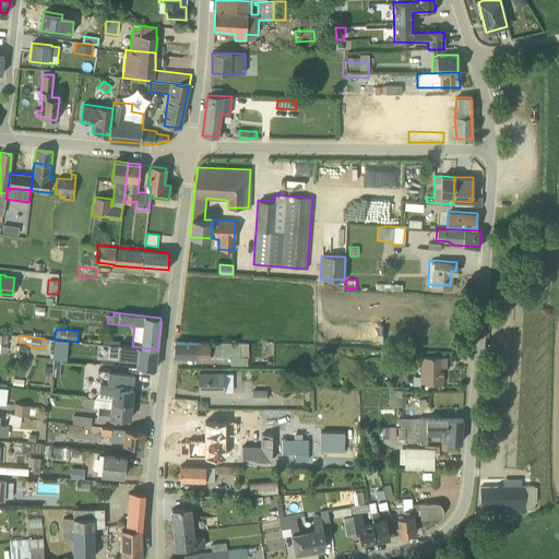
[(135,367),(155,369),(157,349),(119,344),(119,345),(81,342),(81,355),(97,357),(97,355),(117,357),(118,356),(127,357),(127,359),(135,360),(135,367)]
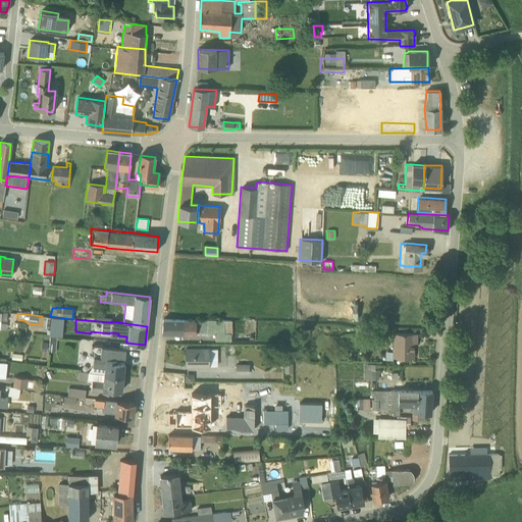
[(162,333),(184,334),(184,320),(163,319),(162,333)]
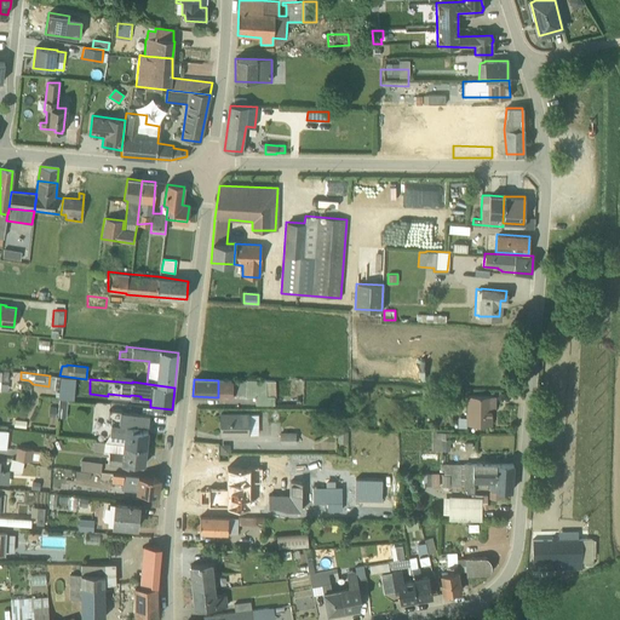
[(218,380),(218,397),(230,397),(231,394),(245,394),(246,380),(218,380)]
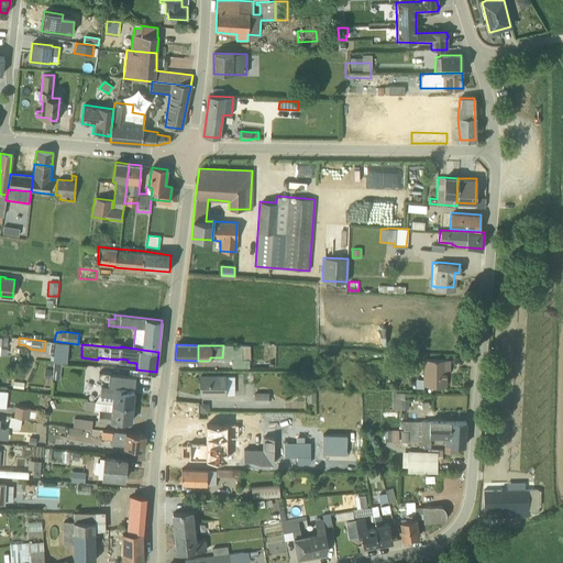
[(250,346),(223,345),(222,357),(223,361),(232,361),(232,367),(249,367),(249,359),(250,359),(250,346)]
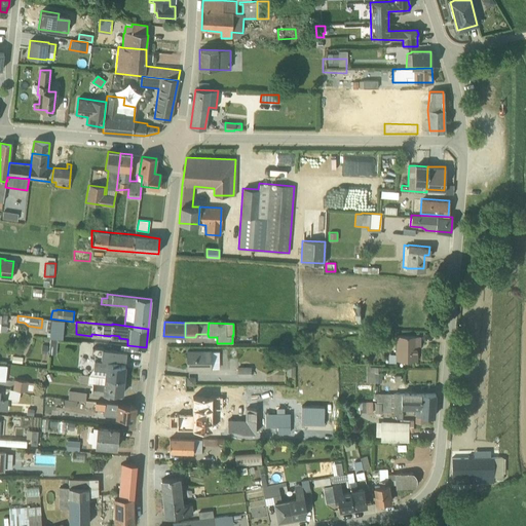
[(396,332),(395,358),(416,358),(416,343),(419,343),(419,333),(396,332)]
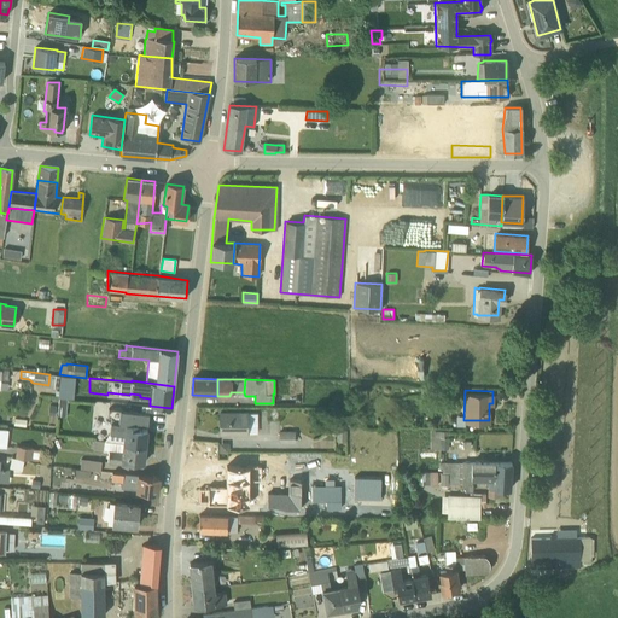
[(59,398),(58,415),(65,417),(68,400),(59,398)]
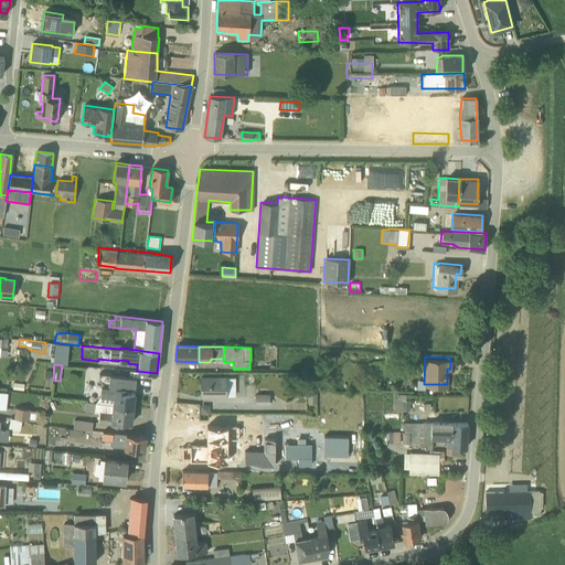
[(136,377),(99,374),(98,382),(102,383),(99,396),(95,404),(134,407),(136,393),(126,392),(126,388),(119,387),(119,385),(135,386),(136,377)]
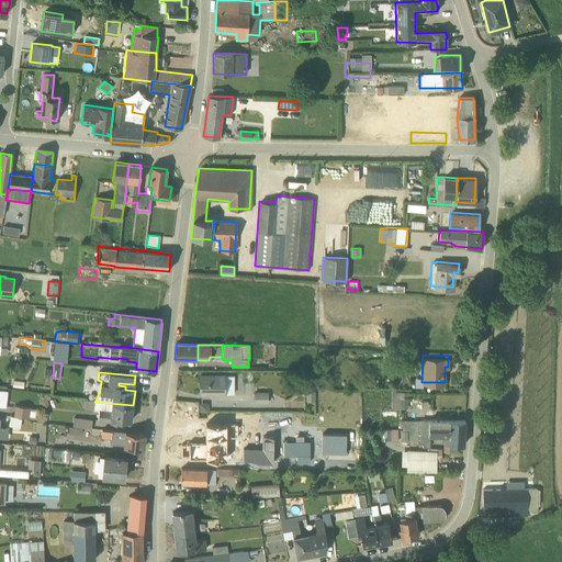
[(226,373),(199,373),(199,394),(226,394),(226,393),(234,393),(234,375),(226,375),(226,373)]
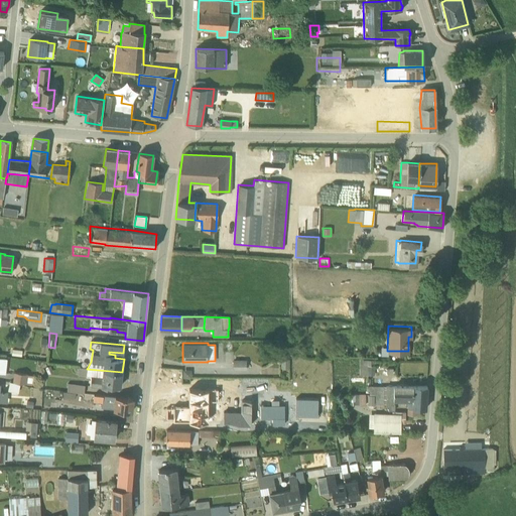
[(374,372),(374,357),(359,356),(359,372),(374,372)]
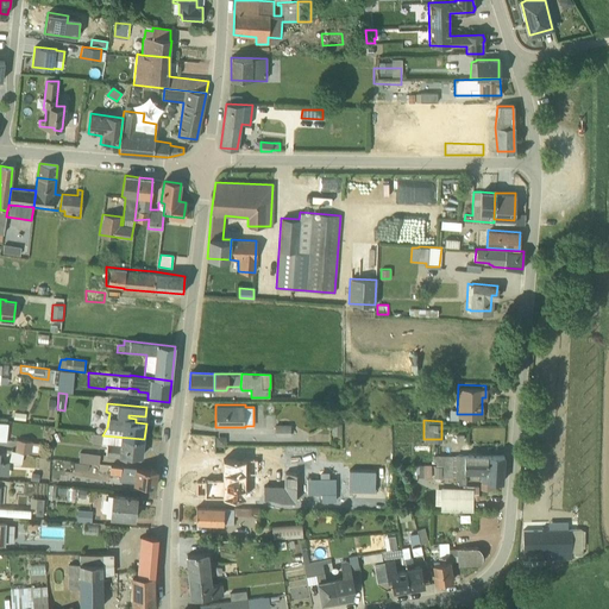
[(290,425),(275,425),(275,437),(290,437),(290,425)]
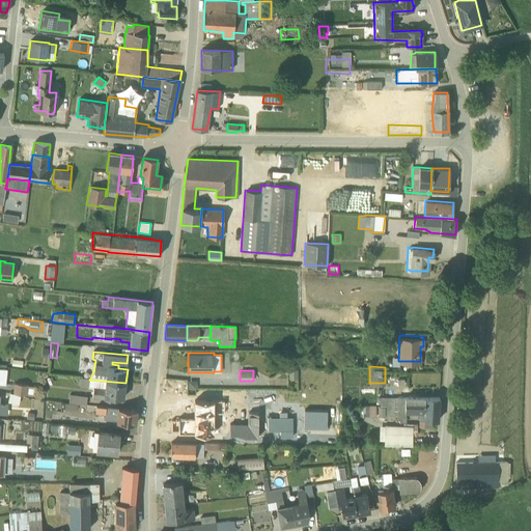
[(81,380),(80,386),(93,387),(92,397),(104,399),(104,398),(115,399),(115,397),(124,398),(126,383),(89,380),(81,380)]
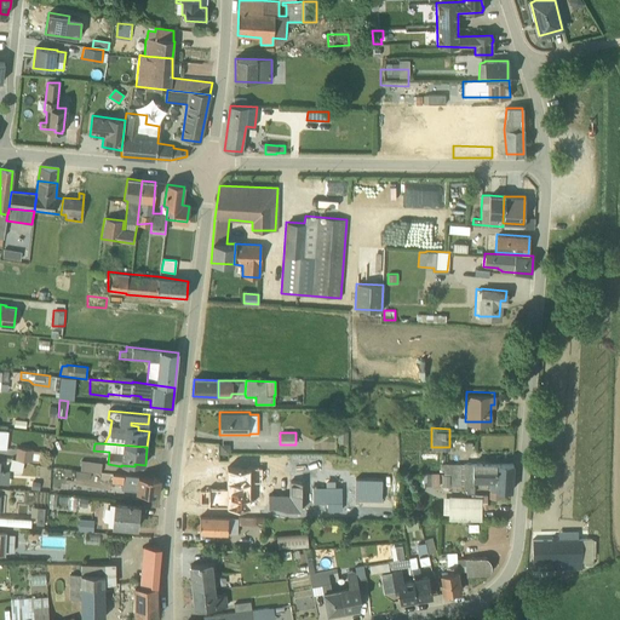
[(220,453),(230,453),(229,443),(220,443),(220,453)]
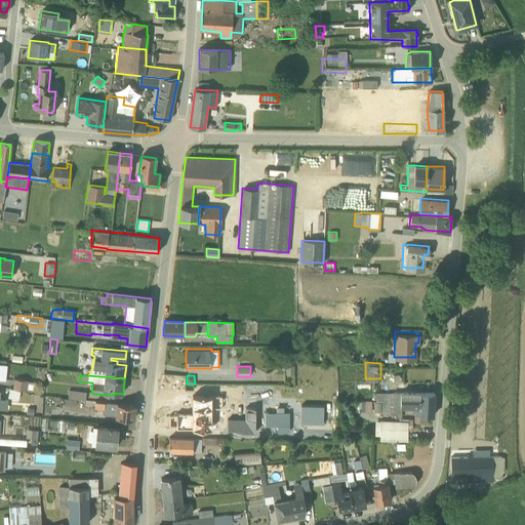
[(27,391),(28,380),(14,378),(12,389),(27,391)]
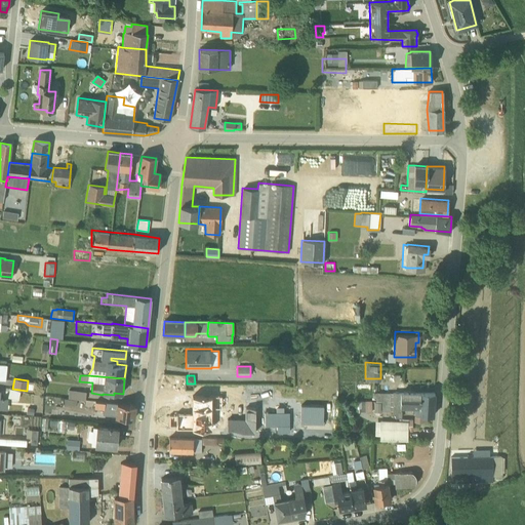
[(19,391),(9,389),(7,397),(17,400),(19,391)]
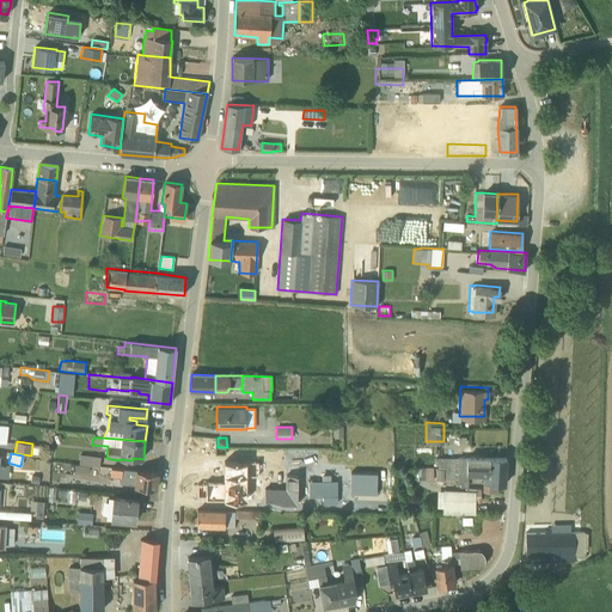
[(80,454),(79,464),(99,466),(101,457),(80,454)]
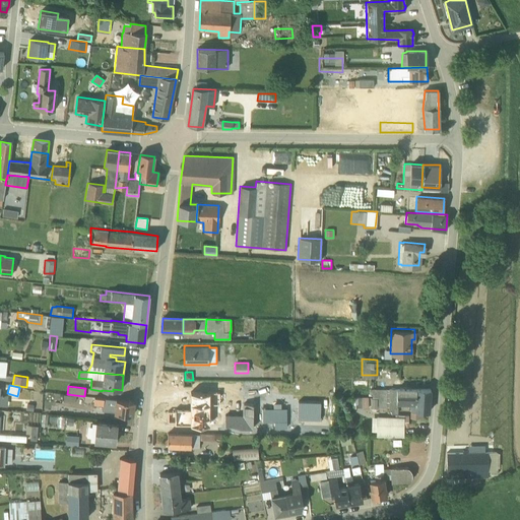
[(410,386),(369,386),(368,391),(371,391),(372,394),(377,394),(377,403),(385,403),(391,404),(395,404),(395,401),(410,401),(410,386)]
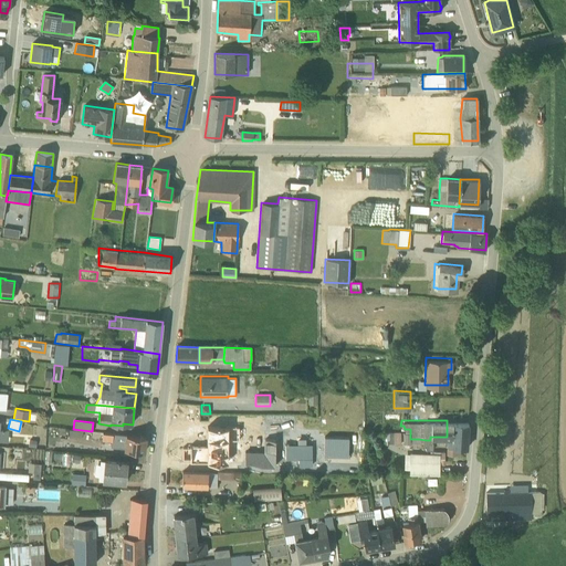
[(468,421),(447,420),(447,437),(447,444),(446,451),(459,452),(459,446),(465,446),(468,421)]
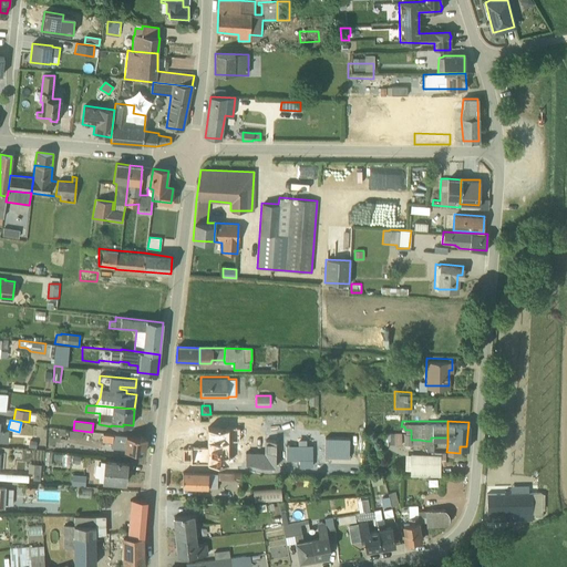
[(394,443),(400,443),(400,429),(383,429),(383,441),(389,441),(390,441),(394,441),(394,443)]
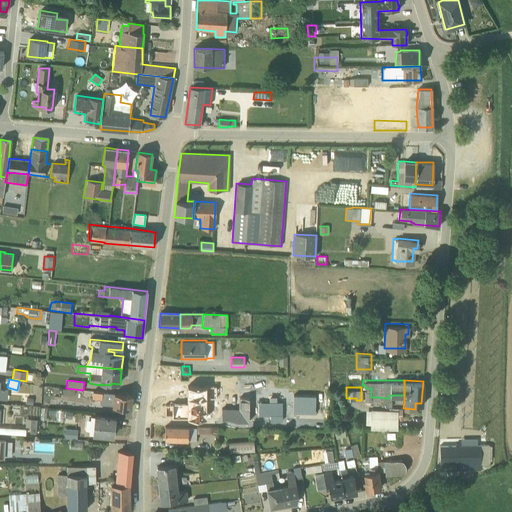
[(131,396),(93,391),(92,399),(100,400),(100,405),(112,406),(112,407),(130,409),(131,396)]
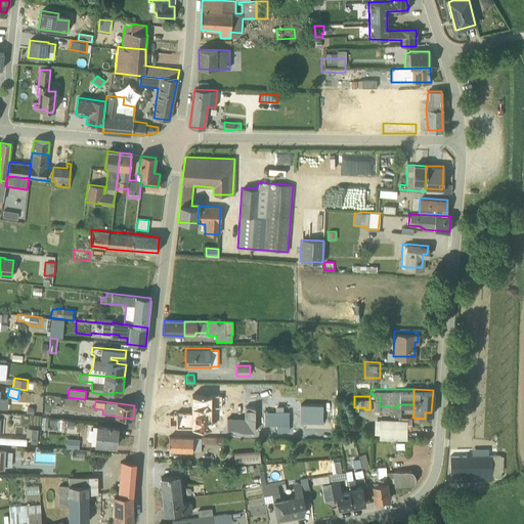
[(299,420),(323,421),(323,403),(299,404),(299,420)]
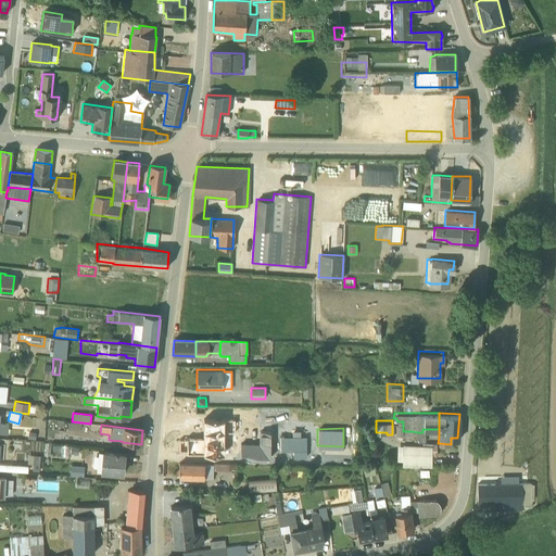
[(402,457),(401,462),(431,463),(431,454),(436,454),(436,441),(421,440),(421,442),(402,442),(396,442),(396,457),(402,457)]
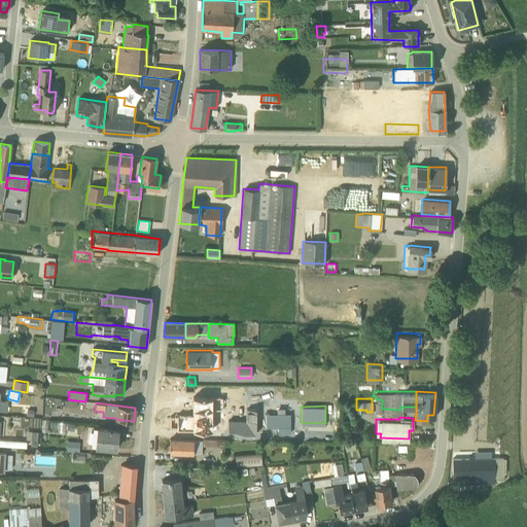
[(277,425),(261,425),(261,435),(277,435),(277,425)]
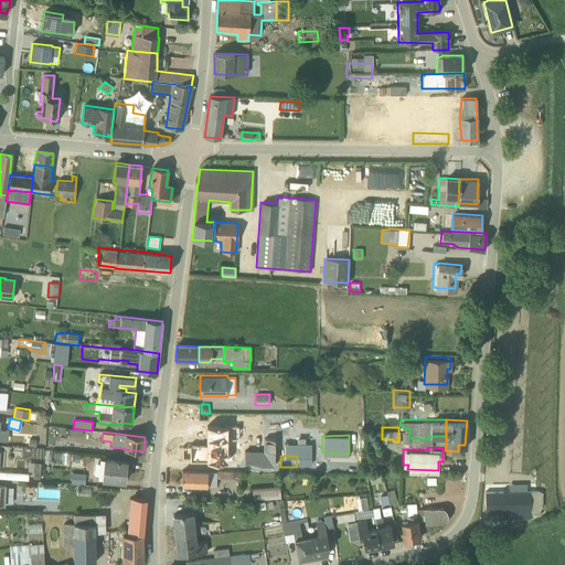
[(99,459),(98,478),(102,479),(102,480),(125,482),(127,460),(104,458),(104,460),(99,459)]
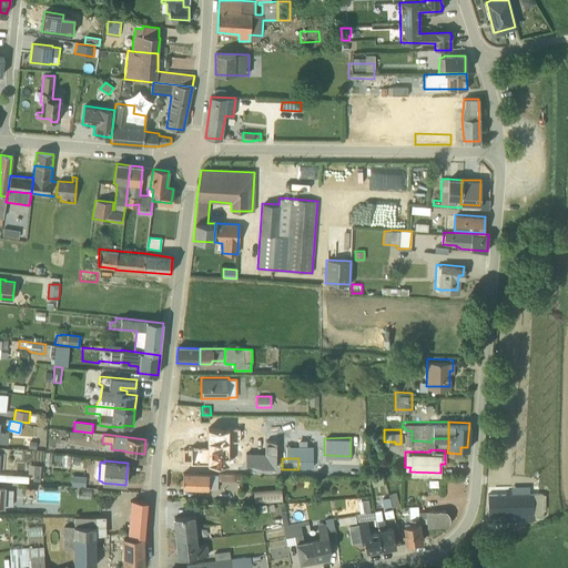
[(33,480),(39,480),(40,466),(29,465),(28,474),(33,474),(33,480)]
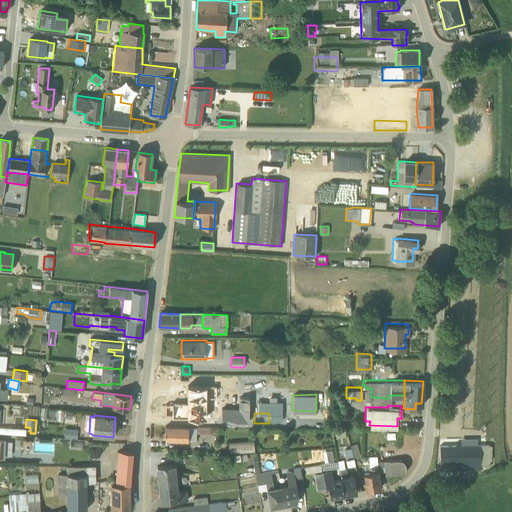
[(26,428),(0,426),(0,432),(25,434),(26,428)]
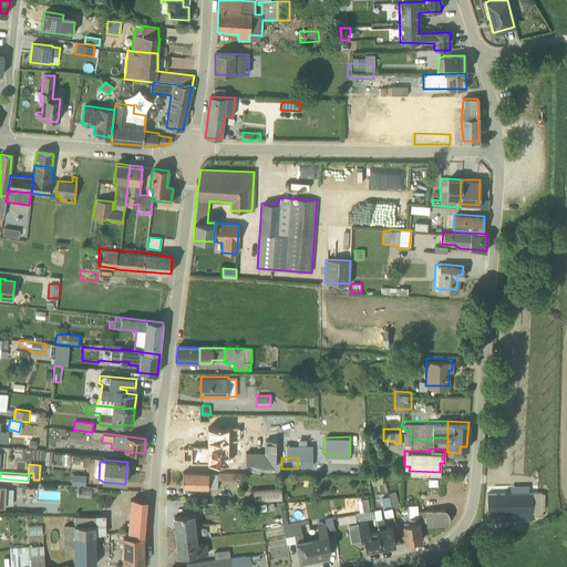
[(241,480),(241,473),(217,473),(217,474),(208,474),(208,473),(183,472),(182,487),(207,488),(208,487),(217,487),(218,481),(241,480)]
